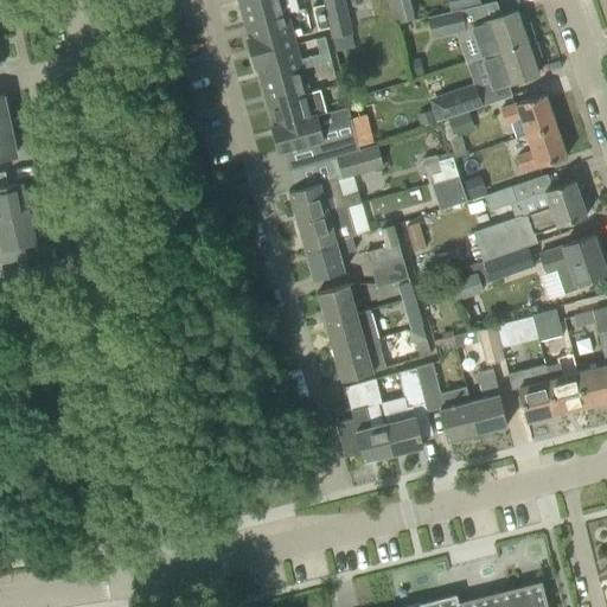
[(282,0),(241,0),(238,1),(246,25),(286,13),(282,0)]
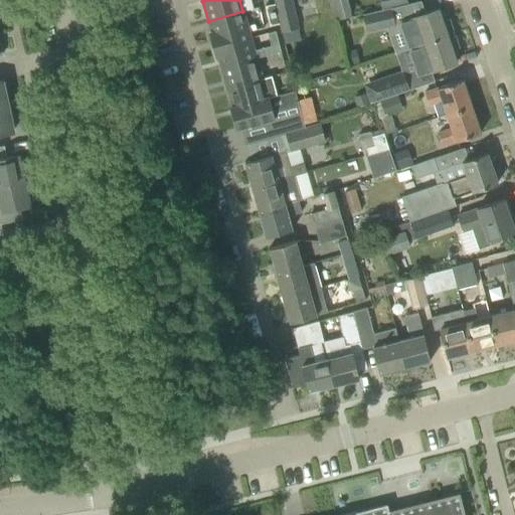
[(280,23),(282,32),(298,28),(291,0),(274,0),(275,3),(280,23)]
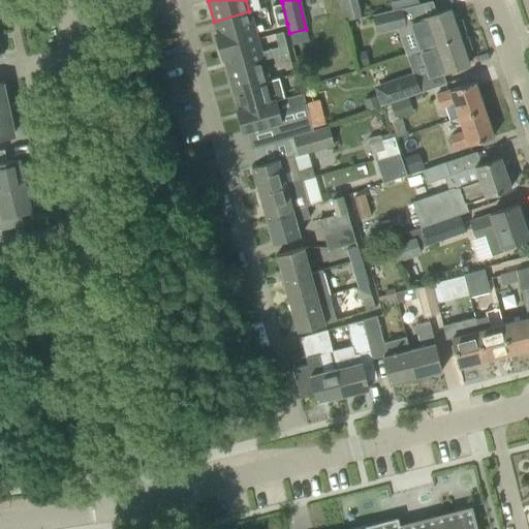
[(340,0),(345,20),(361,16),(356,0),(340,0)]
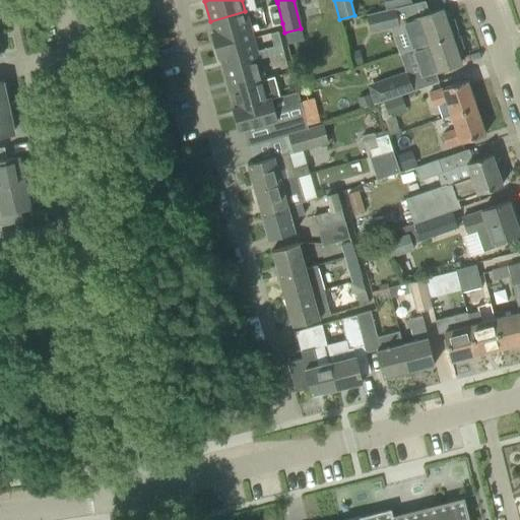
[(411,2),(410,0),(382,0),(385,9),(411,2)]
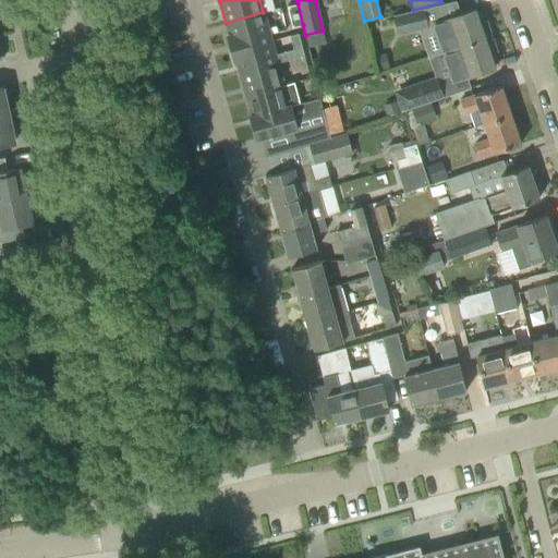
[(287,5),(292,27),(303,25),(298,3),(287,5)]
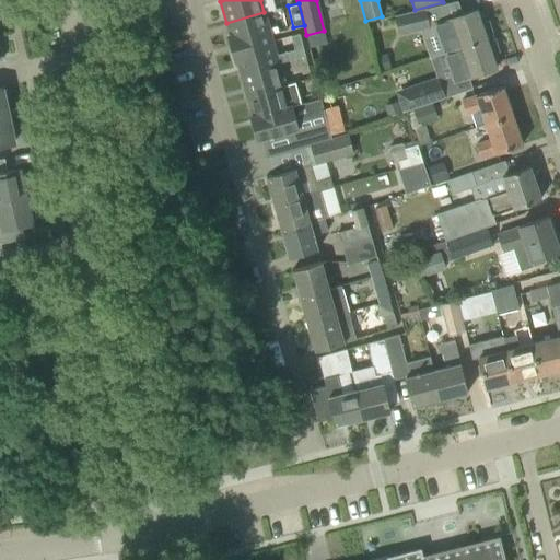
[(394,15),(398,34),(429,27),(424,8),(394,15)]
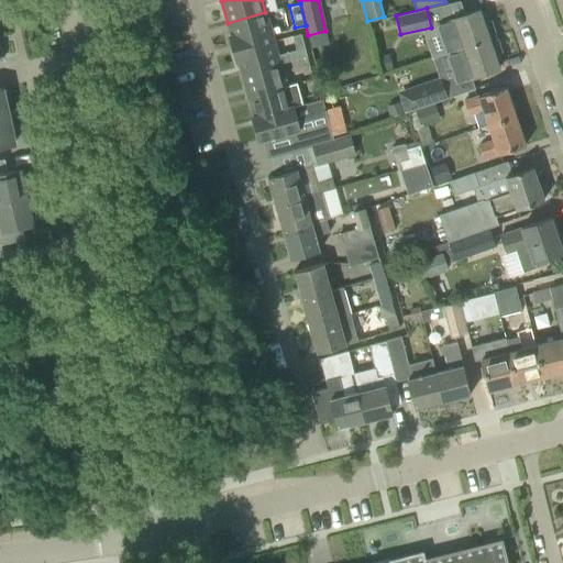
[(448,52),(496,36),(490,21),(484,23),(479,9),(438,23),(448,52)]
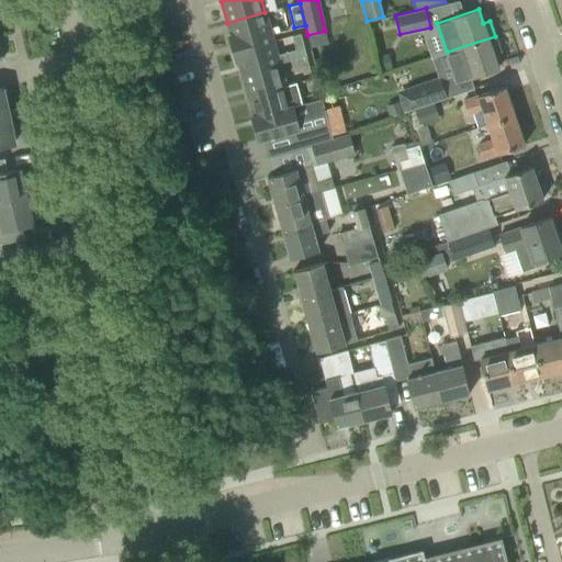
[(265,12),(227,23),(231,34),(227,35),(231,45),(271,34),(265,12)]
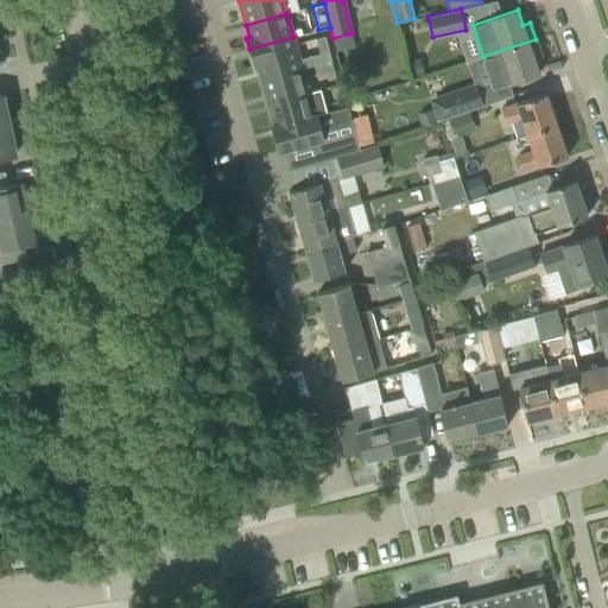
[(302,68),(293,37),(249,49),(251,52),(254,68),(257,67),(260,80),(302,68)]
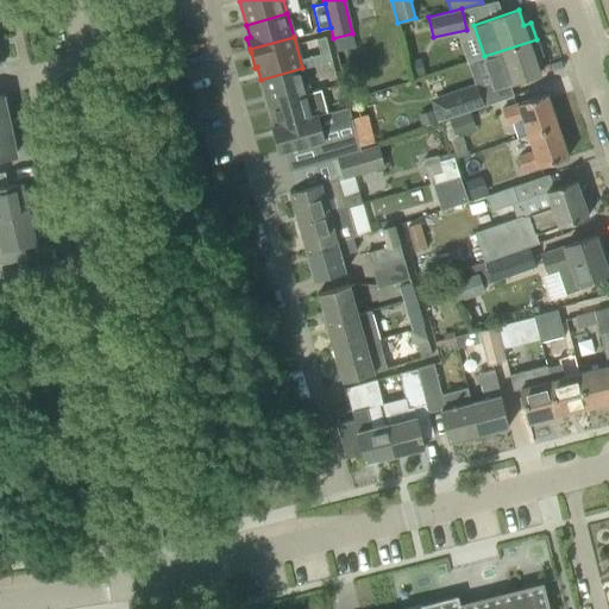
[(484,56),(468,62),(475,82),(490,76),(495,88),(518,80),(540,73),(535,57),(541,55),(537,39),(484,56)]
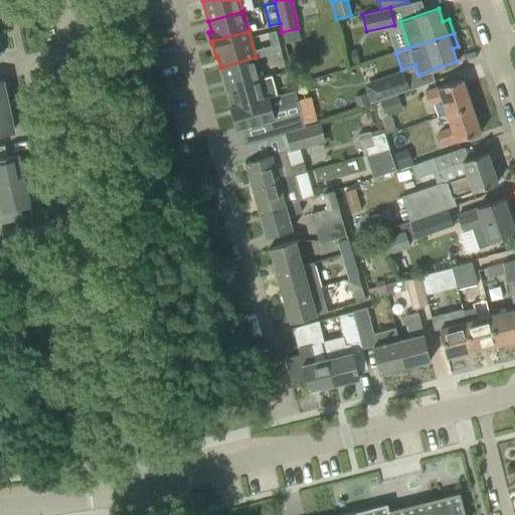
[(355,50),(345,52),(348,64),(358,62),(355,50)]
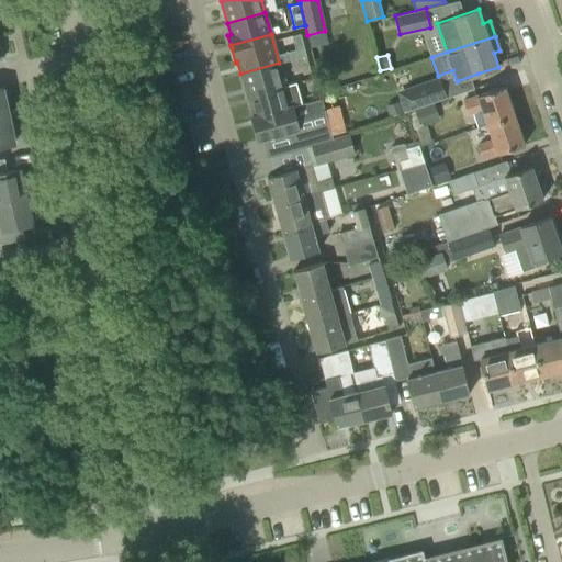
[(279,63),(240,74),(247,96),(285,85),(279,63)]
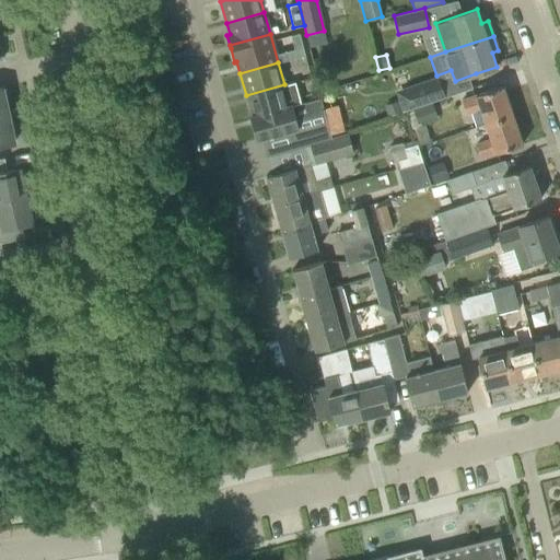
[(399,102),(403,112),(442,97),(435,81),(397,95),(399,102)]
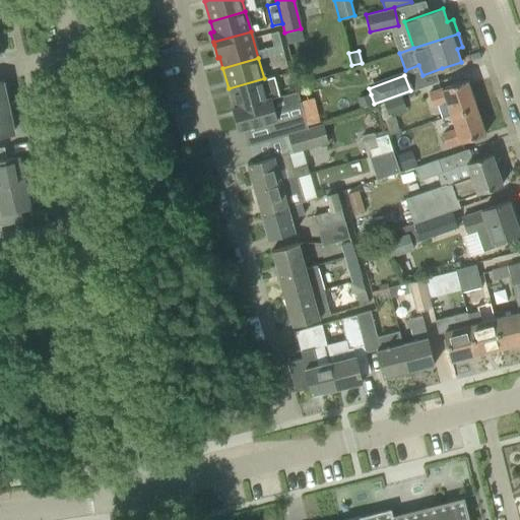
[(264,79),(264,78),(229,88),(234,108),(232,109),(232,110),(259,102),(271,99),(279,96),(273,76),(264,79)]
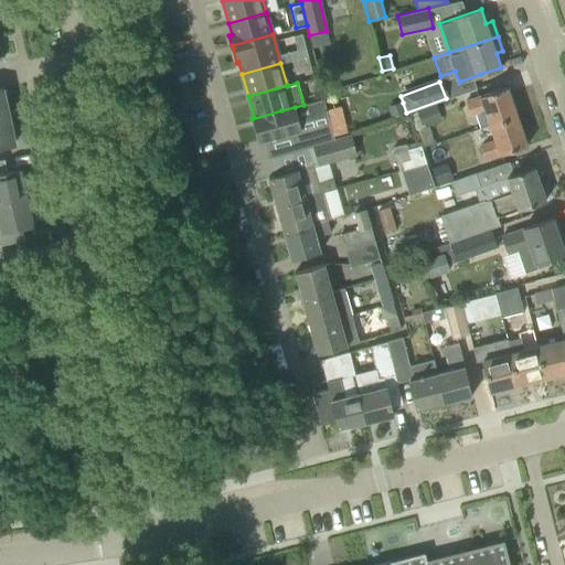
[(486,108),(491,125),(518,116),(508,86),(466,100),(470,114),(486,108)]
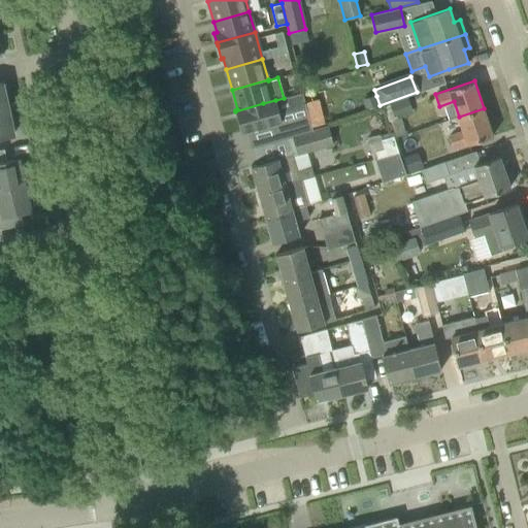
[(376,96),(363,101),(366,110),(380,105),(376,96)]
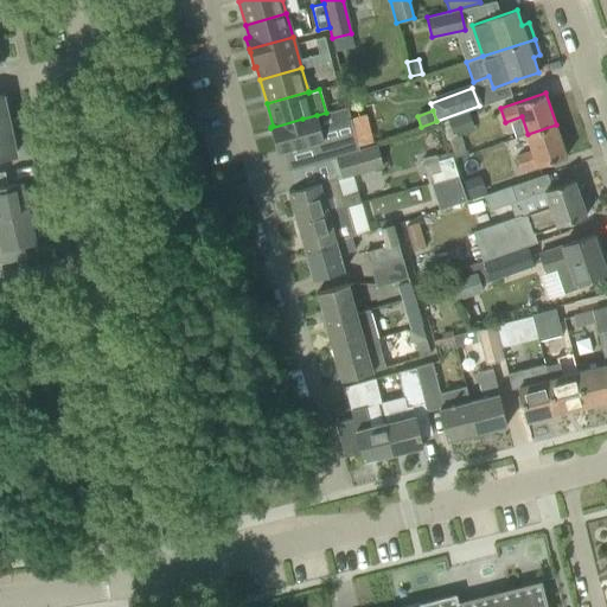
[(474,131),(468,113),(446,120),(452,136),(474,131)]
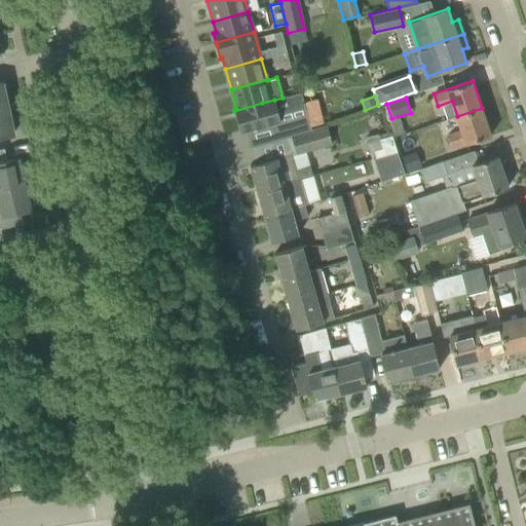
[(274,100),(262,103),(234,111),(240,132),(253,127),(254,133),(268,128),(267,123),(279,120),(274,100)]
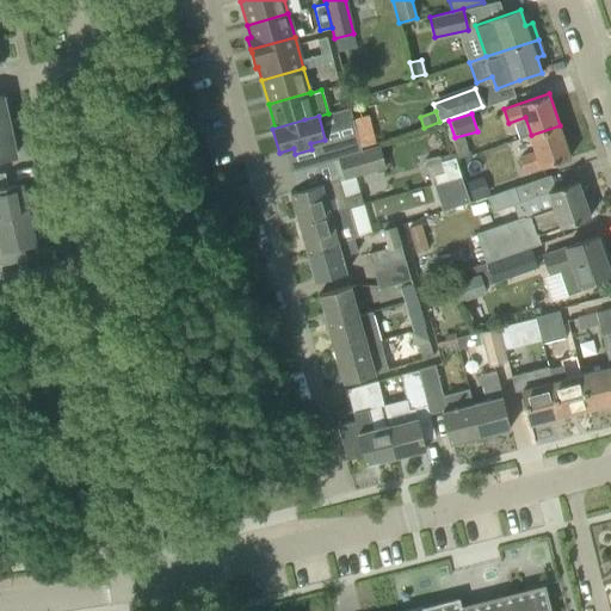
[(10,125),(0,127),(0,158),(16,155),(10,125)]
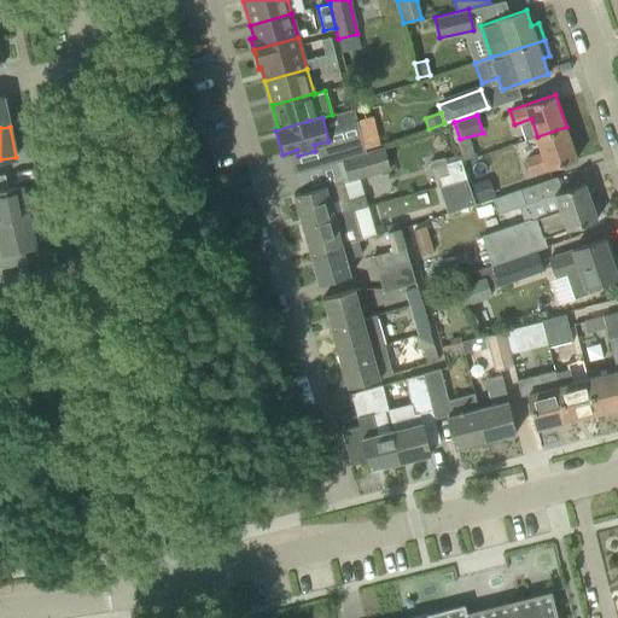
[(571,143),(566,127),(537,136),(542,152),(526,157),(531,174),(577,158),(571,143)]
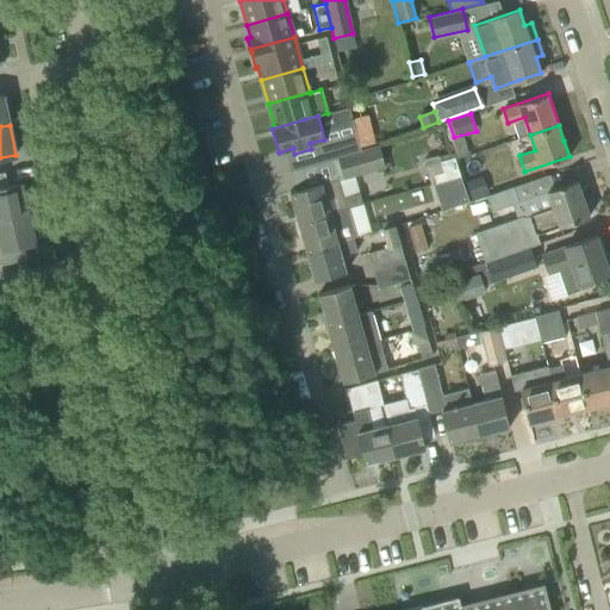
[(358,142),(343,145),(346,153),(360,149),(358,142)]
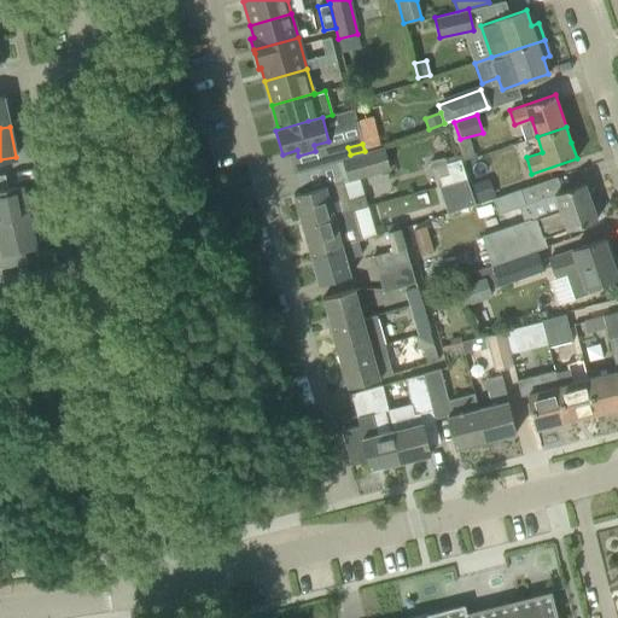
[(384,147),(342,159),(348,180),(390,169),(384,147)]
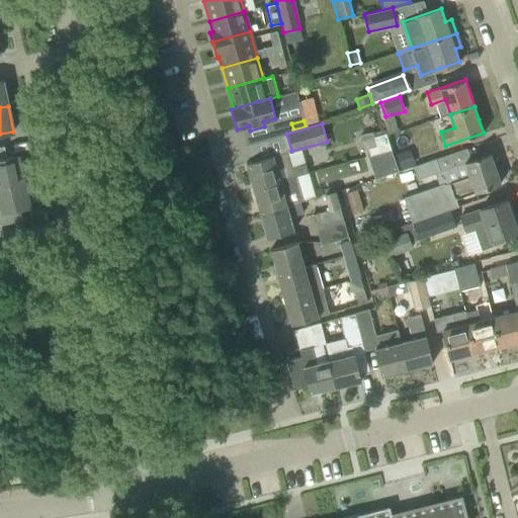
[(391,150),(385,133),(372,137),(375,146),(367,148),(369,155),(367,156),(367,157),(391,150)]
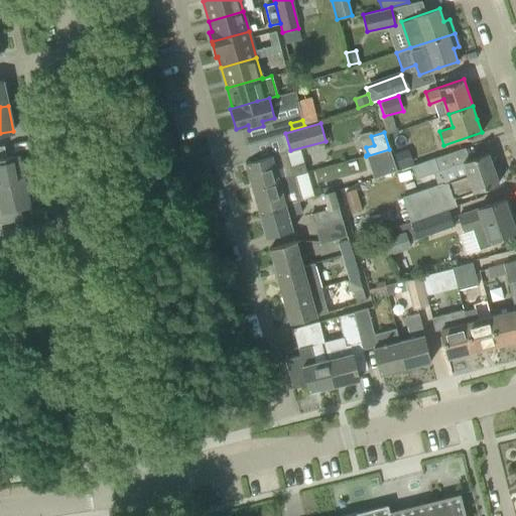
[(396,170),(389,149),(366,156),(374,178),(396,170)]
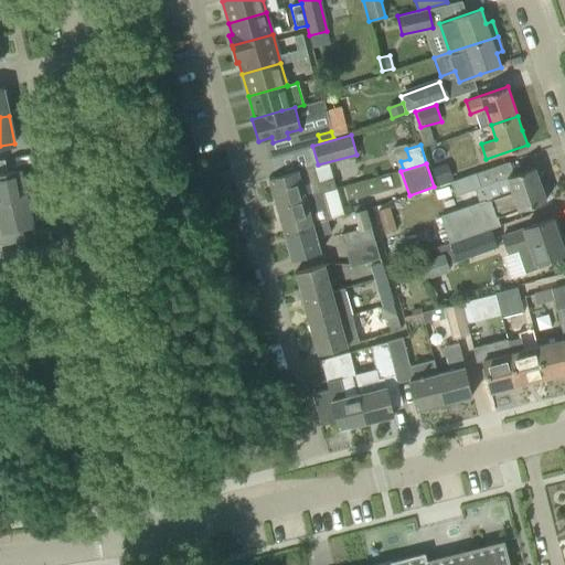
[(268,178),(276,204),(322,192),(336,189),(333,179),(318,183),(313,166),(298,170),(298,169),(268,178)]
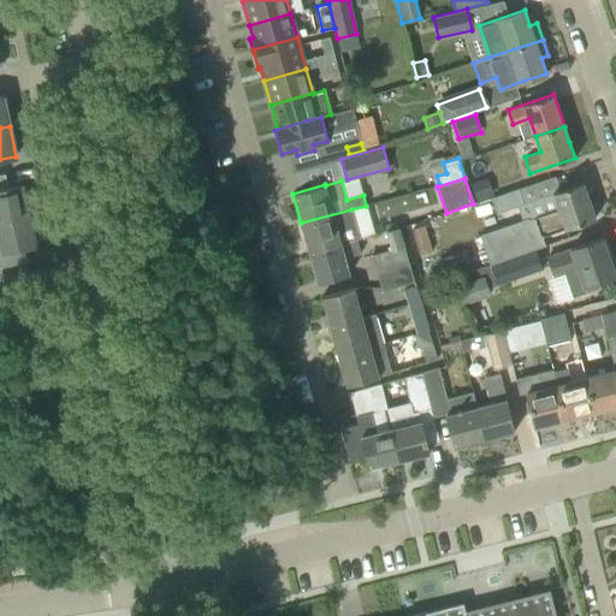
[(552,194),(523,203),(519,188),(496,196),(510,242),(534,234),(539,232),(540,237),(596,218),(582,182),(552,193),(552,194)]
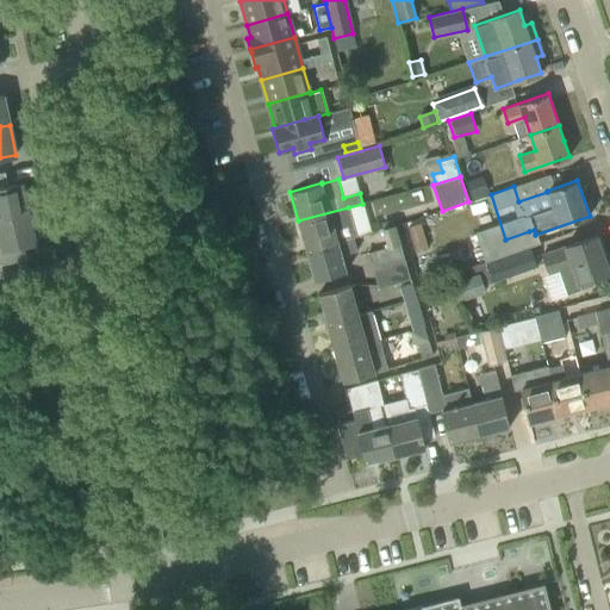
[(0,218),(29,213),(22,184),(0,187),(0,218)]
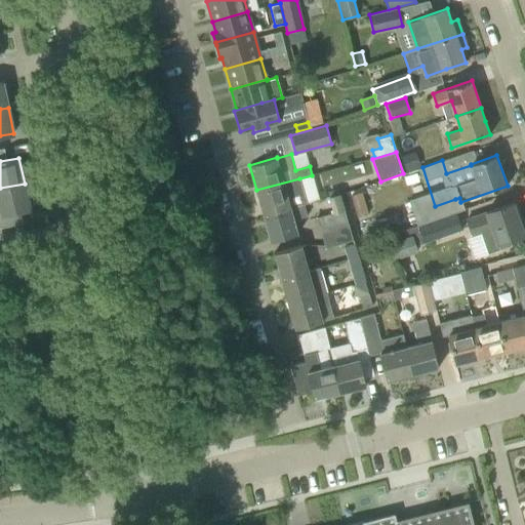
[(256,190),(264,215),(304,204),(307,203),(299,178),(256,190)]
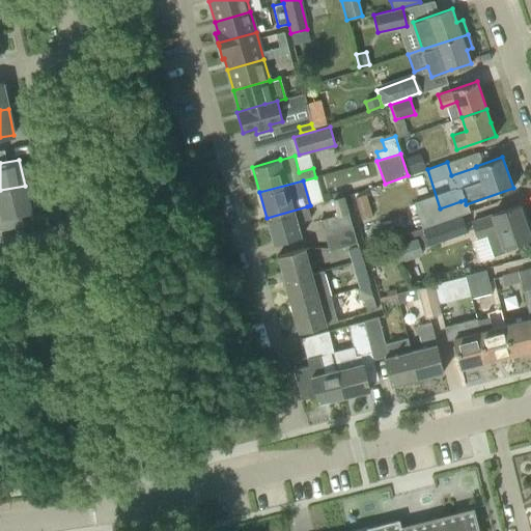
[(30,211),(25,186),(0,190),(0,230),(21,226),(18,214),(30,211)]
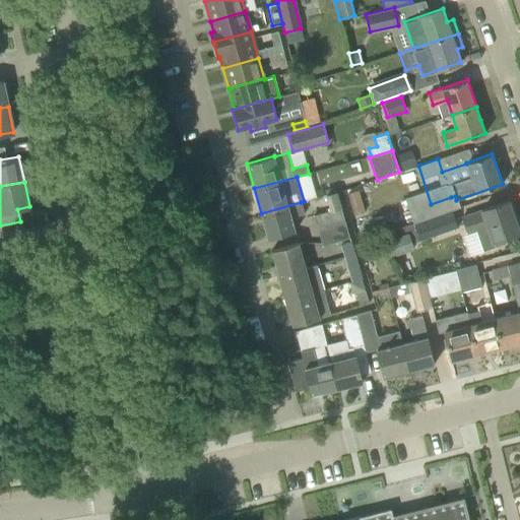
[(354,214),(365,211),(359,190),(347,193),(354,214)]
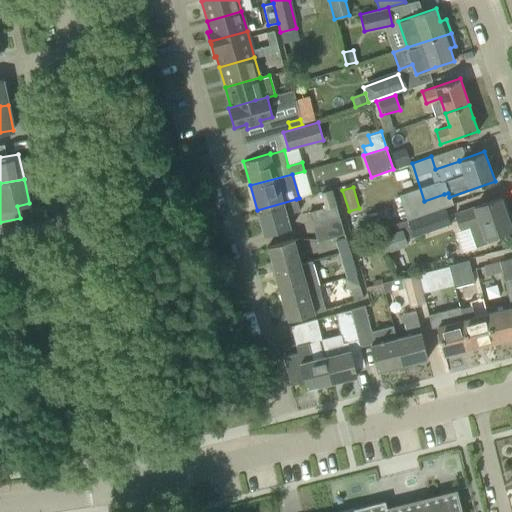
[(309,212),(313,227),(340,219),(331,189),(321,192),(326,207),(309,212)]
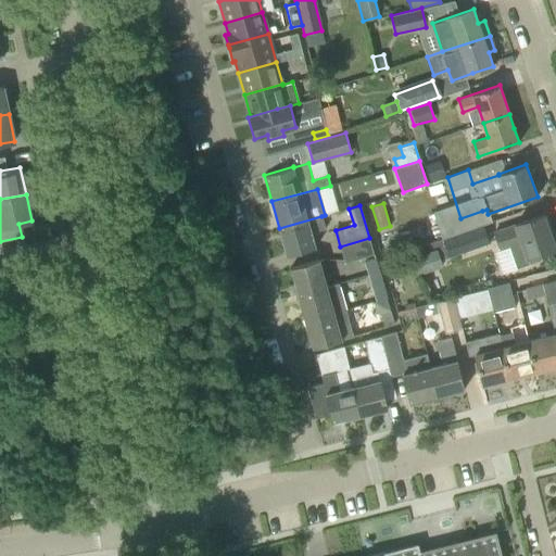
[(494,232),(500,250),(509,247),(517,268),(530,264),(528,258),(555,249),(543,215),(494,232)]
